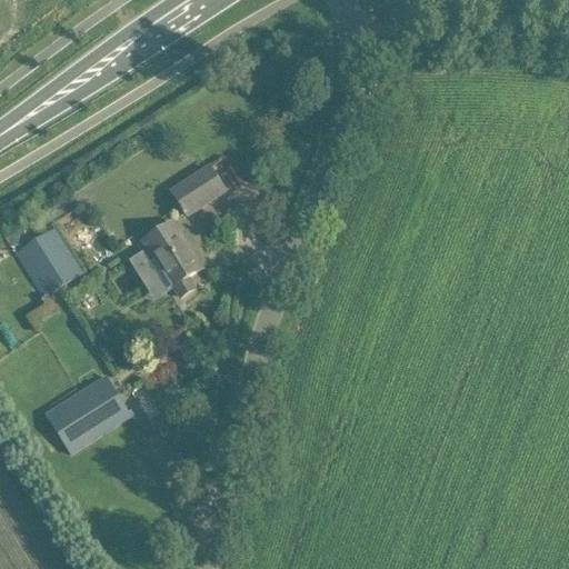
[(216,163),(229,188),(237,183),(225,159),(216,163)]
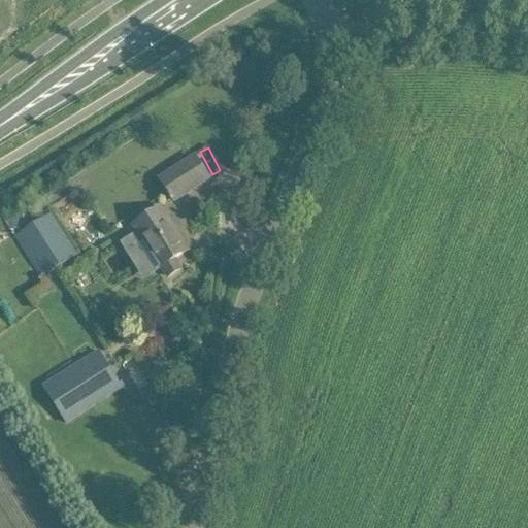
[(208,179),(195,158),(160,180),(170,195),(168,196),(170,200),(172,199),(173,201),(208,179)]
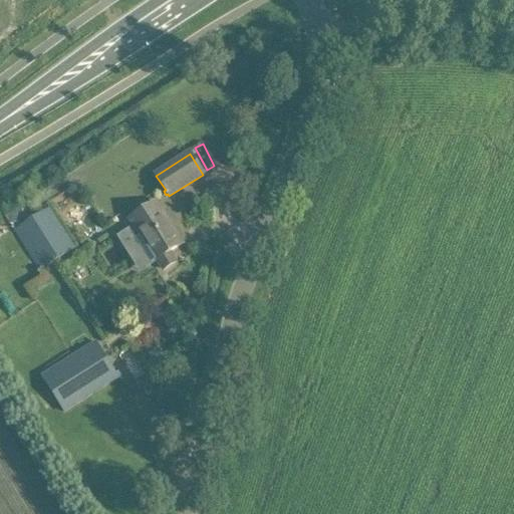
[(157,204),(130,221),(156,261),(157,260),(163,270),(176,262),(170,253),(183,244),(157,204)]
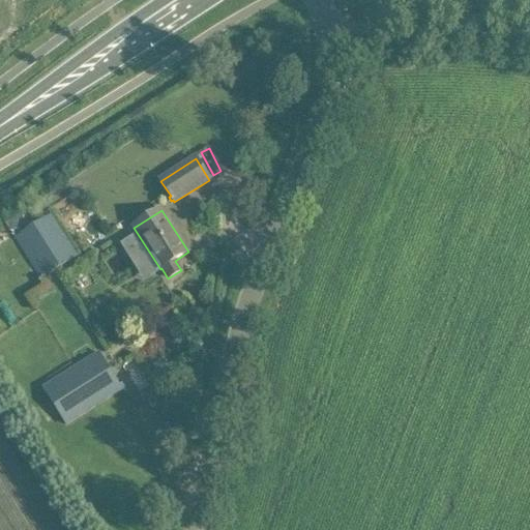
[(70,262),(55,237),(43,219),(23,233),(50,275),(70,262)]
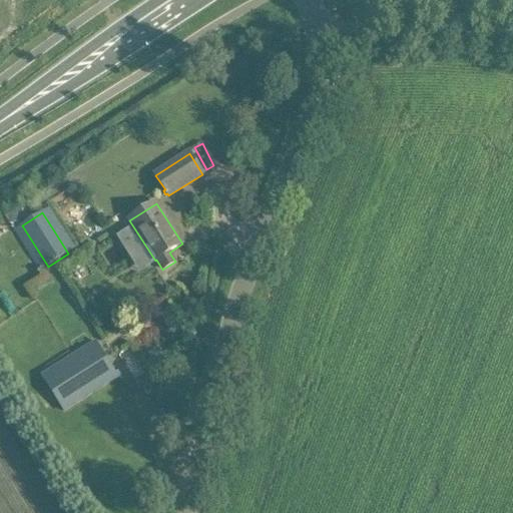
[(42,377),(64,412),(118,377),(96,343),(42,377)]
